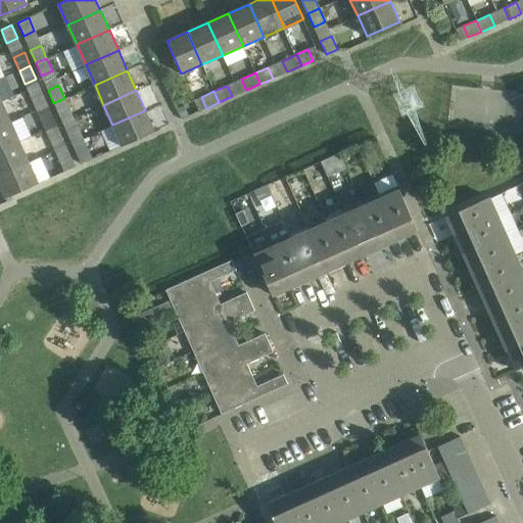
[(31,98),(37,110),(48,106),(42,93),(31,98)]
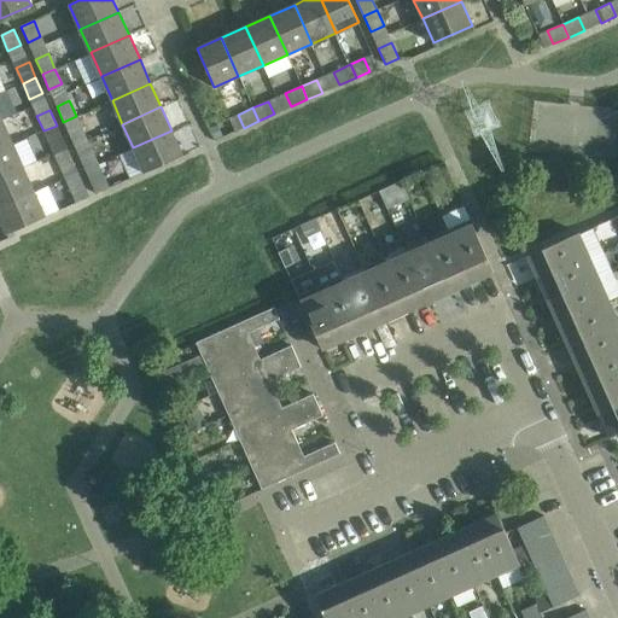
[(63,122),(70,138),(83,132),(76,116),(63,122)]
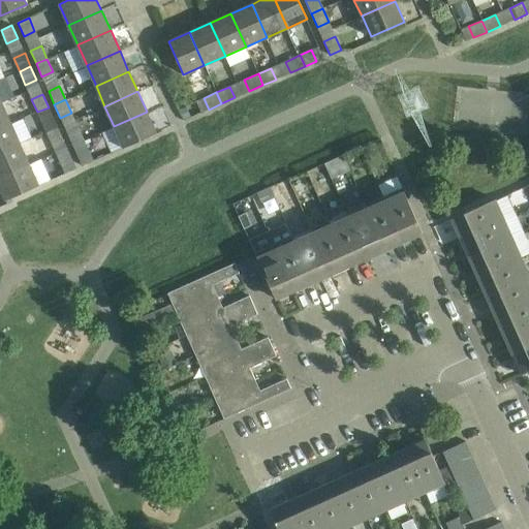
[(0,128),(11,124),(2,103),(0,103),(0,128)]
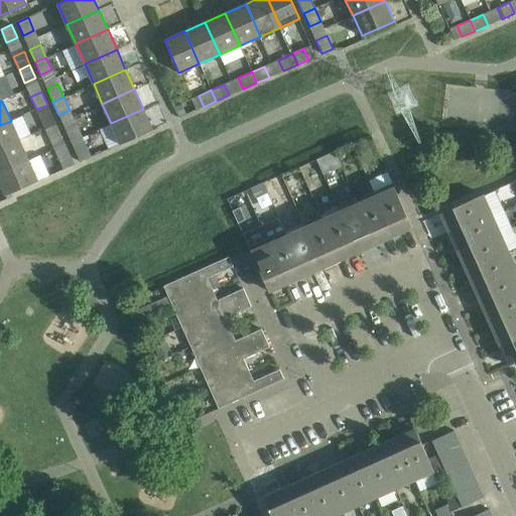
[(53,117),(47,105),(36,109),(42,122),(53,117)]
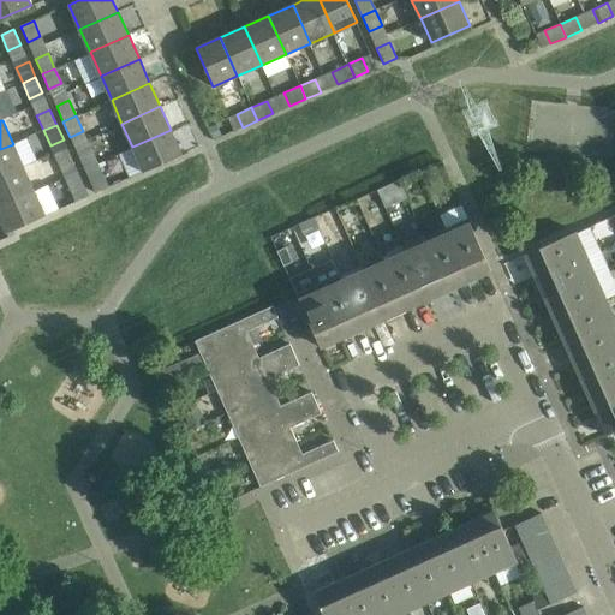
[(171,130),(132,147),(143,172),(181,154),(171,130)]
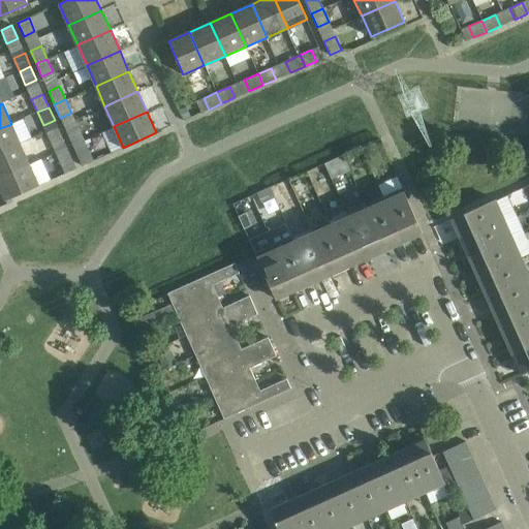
[(0,153),(21,144),(11,124),(0,128),(0,153)]
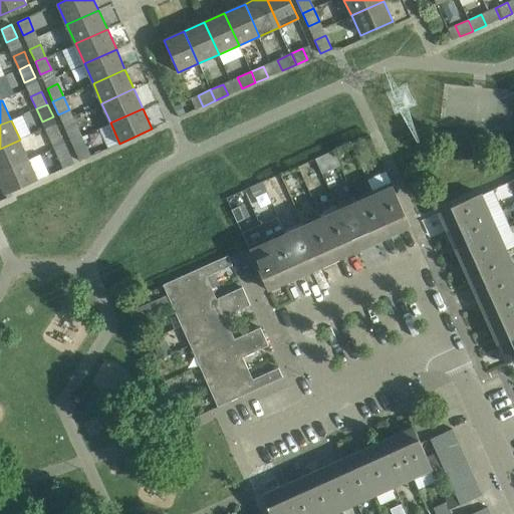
[(70,141),(81,137),(75,123),(64,129),(70,141)]
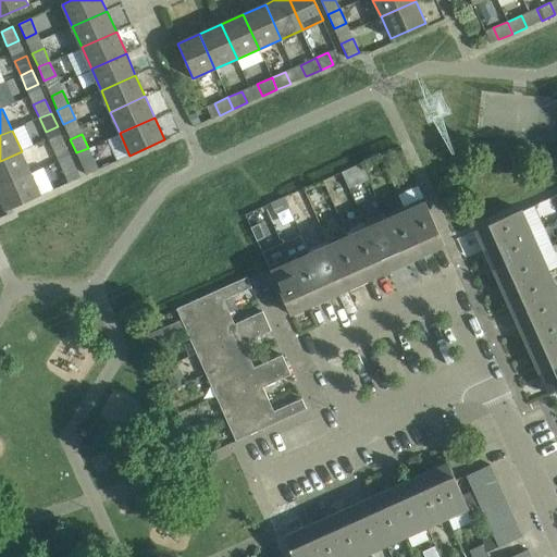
[(52,147),(59,161),(71,156),(64,141),(52,147)]
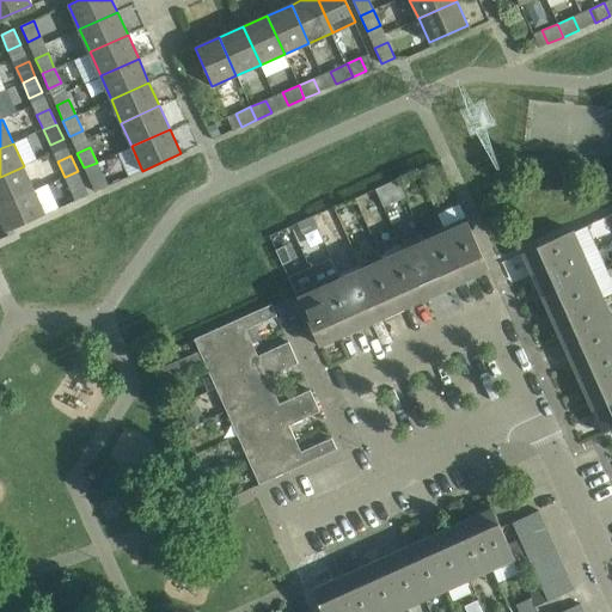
[(104,177),(97,163),(84,167),(91,183),(104,177)]
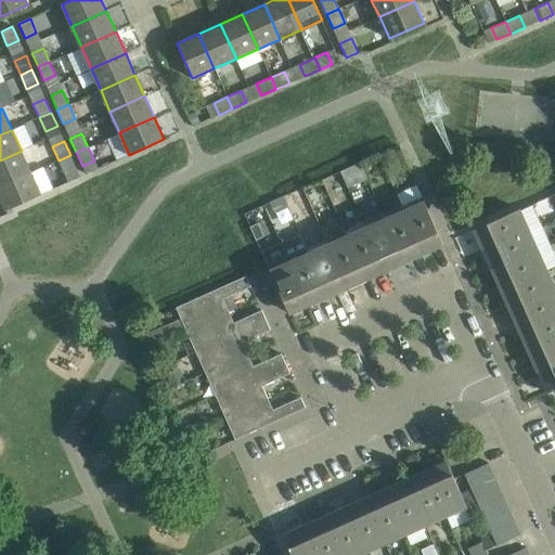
[(0,185),(31,172),(22,151),(0,160),(0,185)]
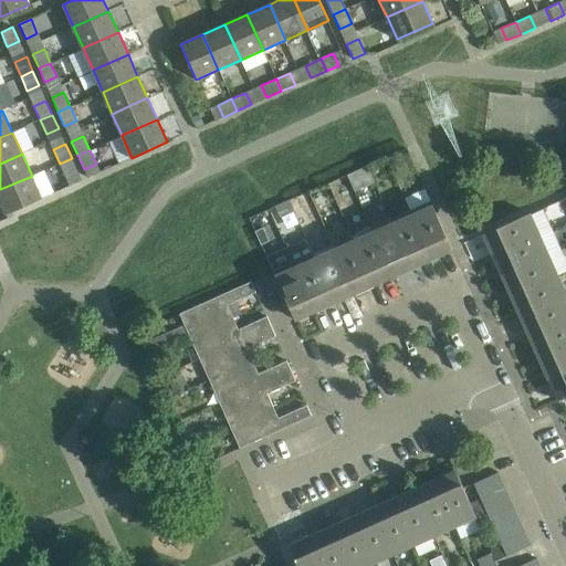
[(72,158),(60,164),(65,177),(70,186),(81,180),(77,173),(72,158)]
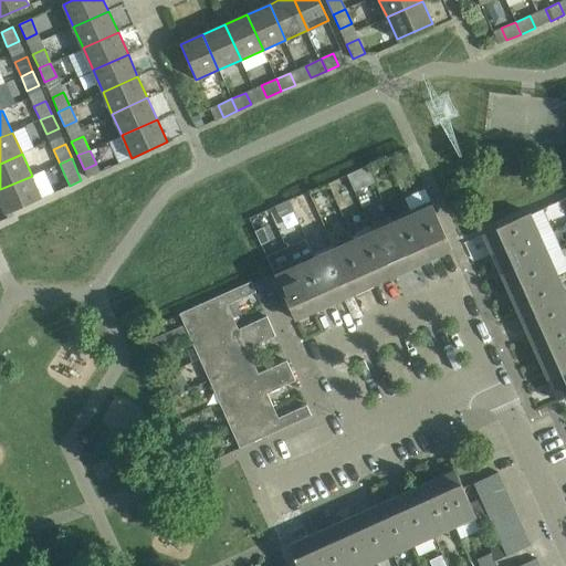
[(358,167),(345,176),(359,198),(373,189),(358,167)]
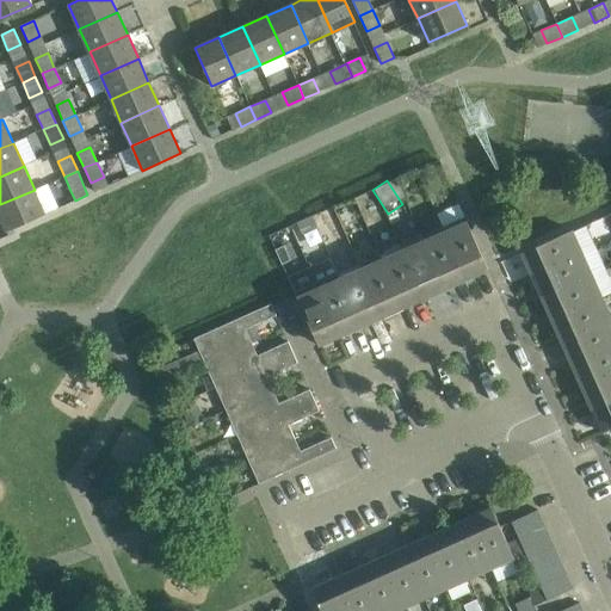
[(45,214),(35,190),(0,204),(0,217),(6,232),(45,214)]
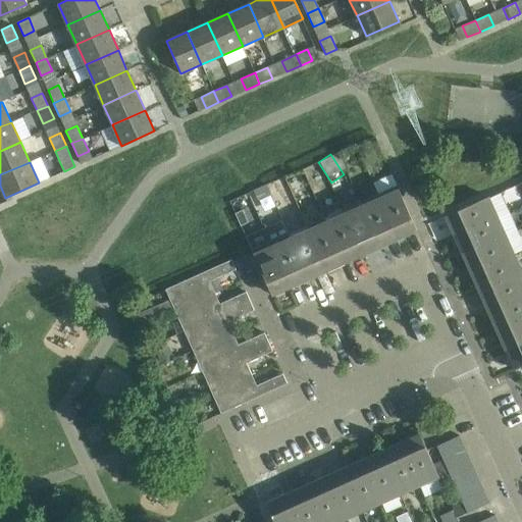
[(393,173),(374,183),(378,193),(399,238),(417,229),(414,222),(398,185),(393,173)]
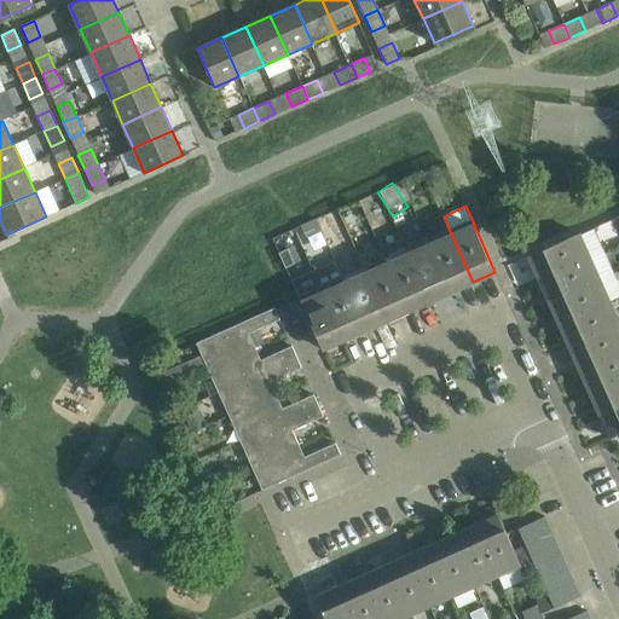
[(428,238),(451,291),(473,282),(449,229),(428,238)]
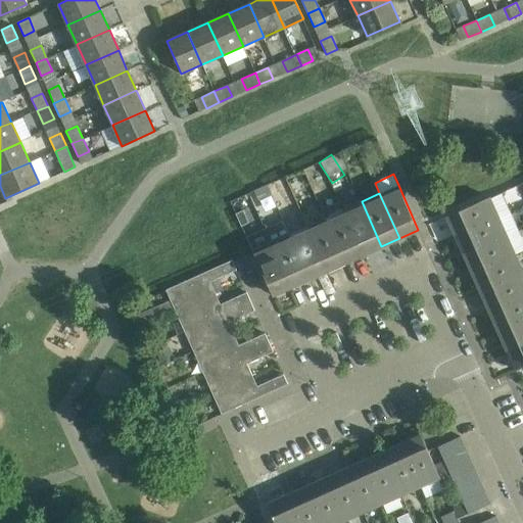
[(455,236),(498,217),(489,196),(446,216),(455,236)]
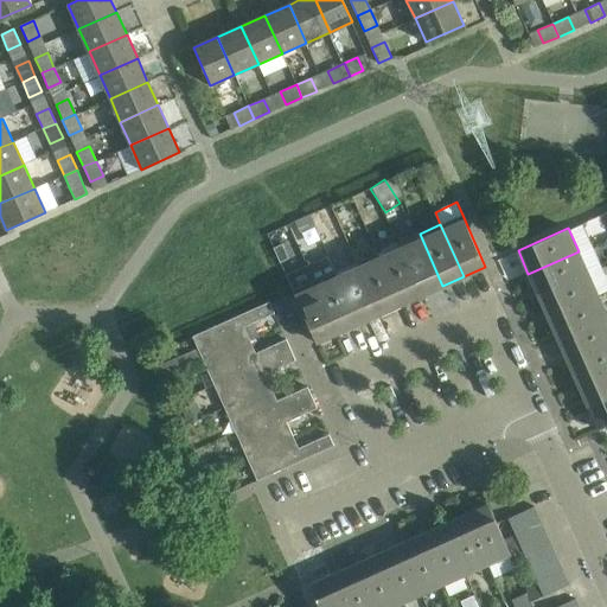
[(398,243),(421,295),(442,286),(420,234),(398,243)]
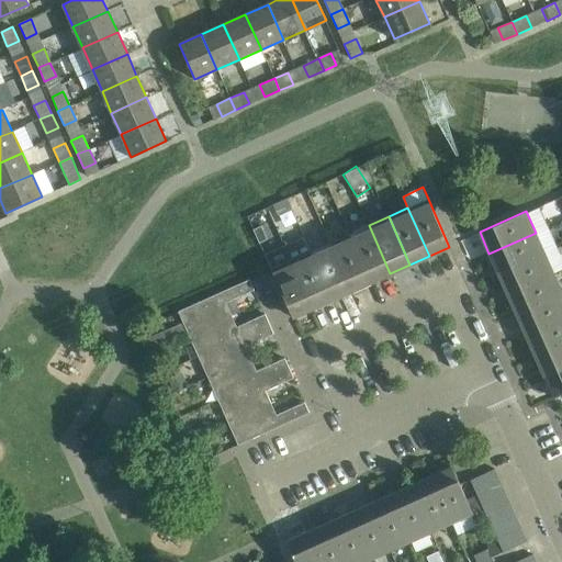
[(260,225),(254,228),(257,236),(259,243),(267,239),(260,225)]
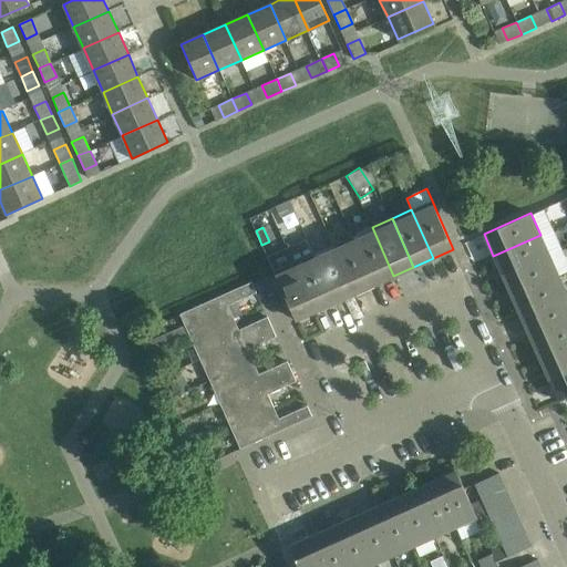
[(352,236),(374,285),(393,276),(372,227),(352,236)]
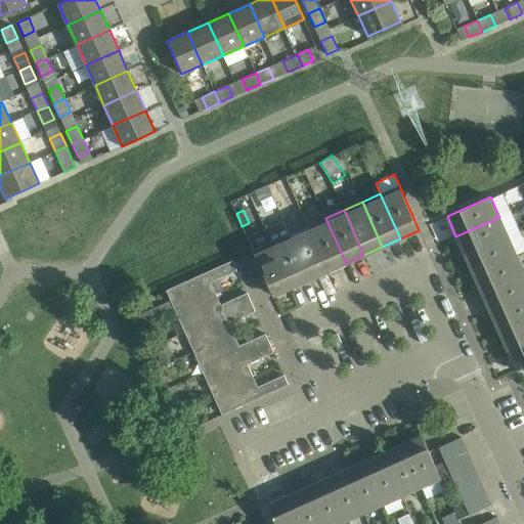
[(465,255),(508,235),(499,217),(455,236),(465,255)]
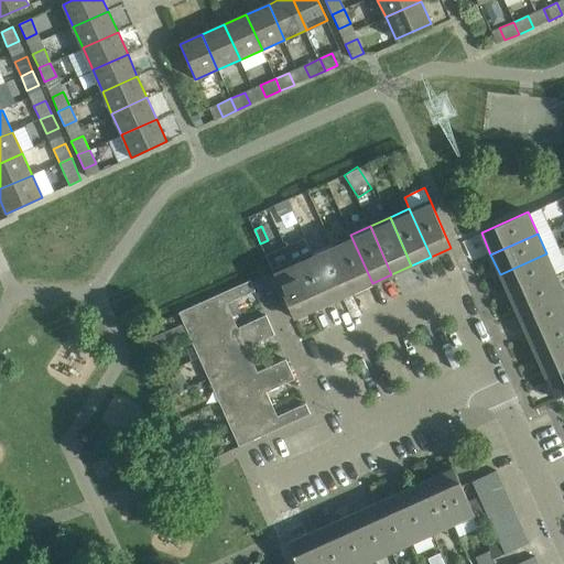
[(332,243),(353,292),(372,283),(350,235),(332,243)]
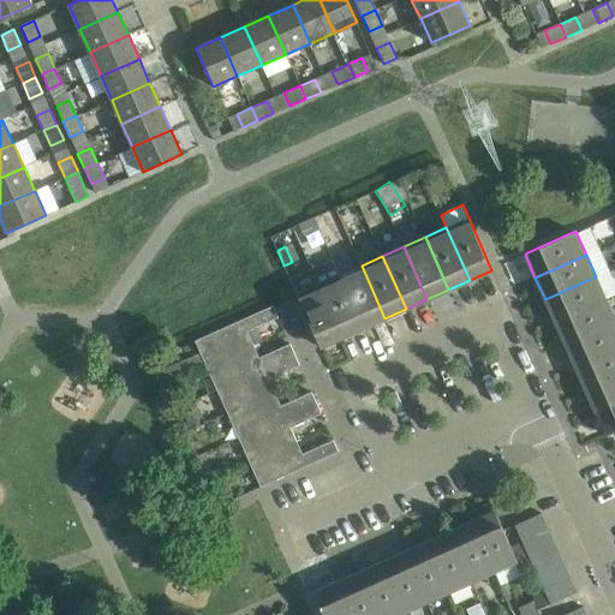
[(333,260),(312,269),(318,285),(342,336),(363,327),(340,275),(333,260)]
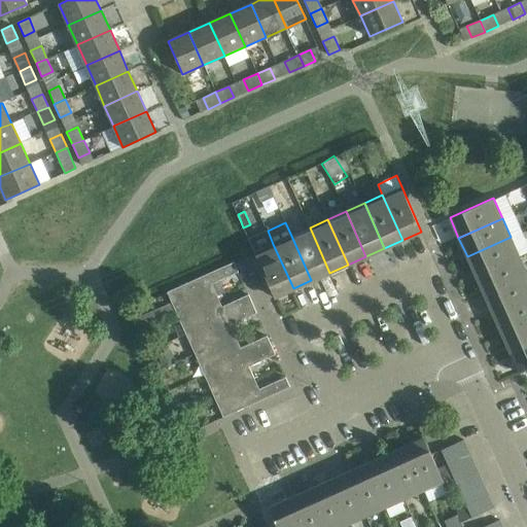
[(291,236),(311,280),(329,273),(310,227),(291,236)]
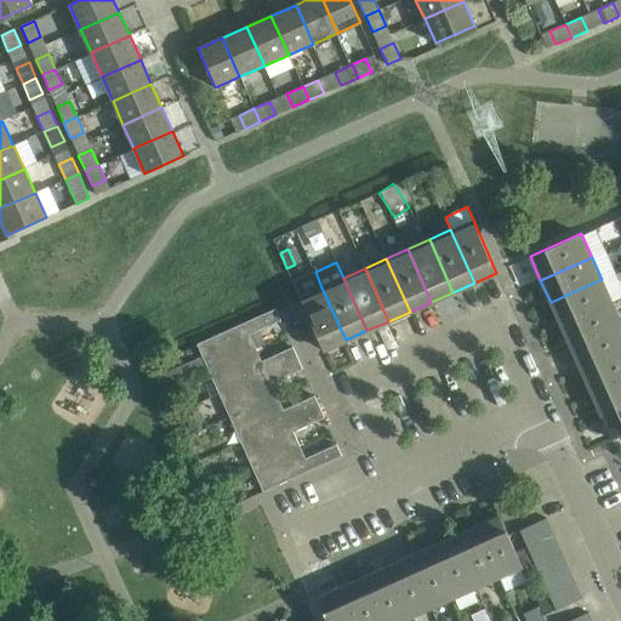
[(602,279),(551,302),(560,325),(611,302),(620,297),(620,286),(615,274),(602,279)]
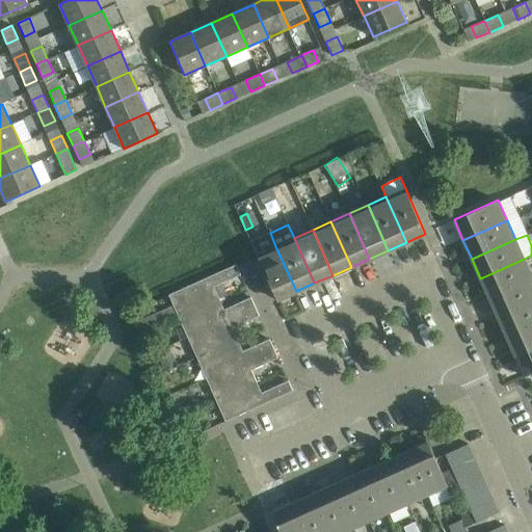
[(296,291),(275,246),(257,255),(277,299),(296,291)]
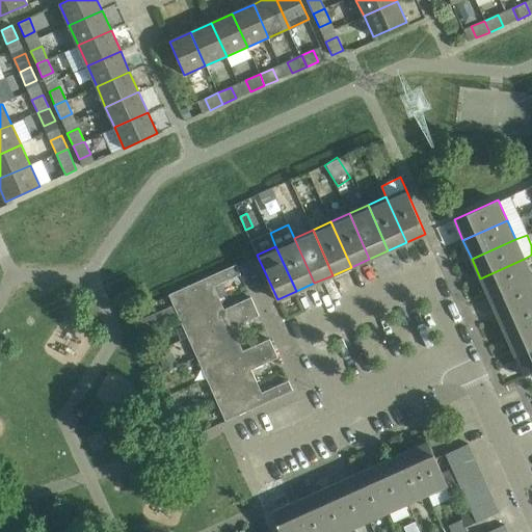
[(488,298),(531,277),(531,276),(524,259),(480,278),(488,298)]
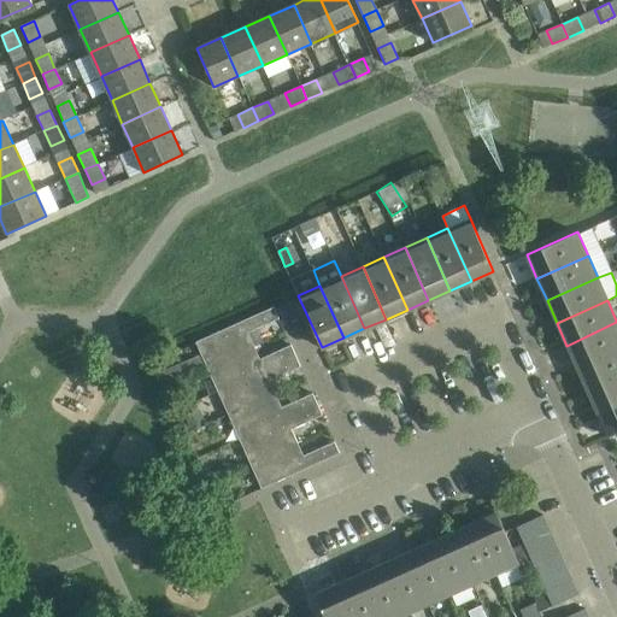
[(247,331),(280,317),(274,305),(195,342),(200,354),(206,365),(253,345),(247,331)]
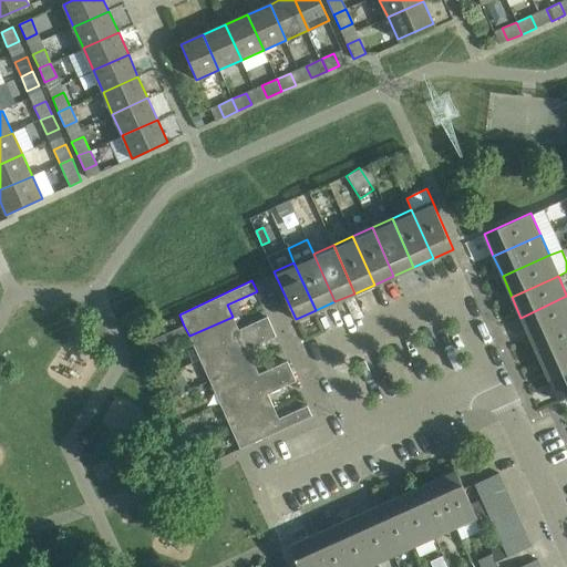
[(529,338),(566,321),(566,296),(521,318),(529,338)]
